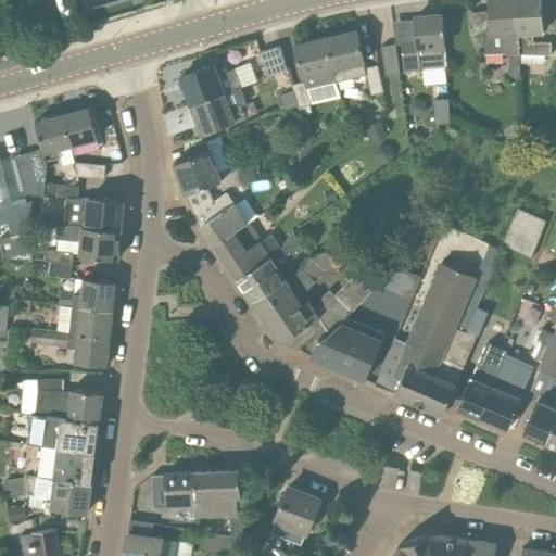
[(502,54),(519,54),(516,0),(488,0),(489,11),(471,12),(474,37),(483,36),(484,54),(502,54)]
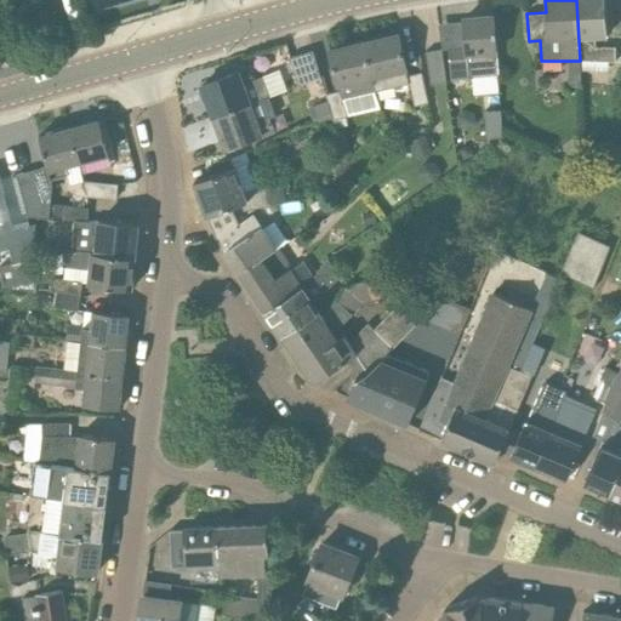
[(592,38),(608,38),(604,0),(576,0),(580,61),(615,62),(615,47),(596,47),(596,43),(592,38)]
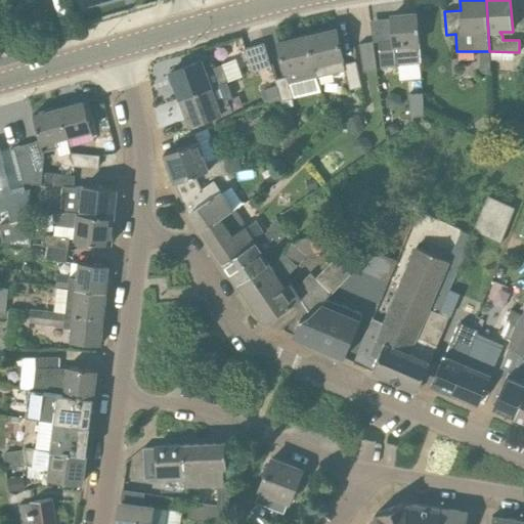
[(395,66),(421,64),(418,14),(391,16),(393,40),(378,41),(380,68),(395,67),(395,66)]
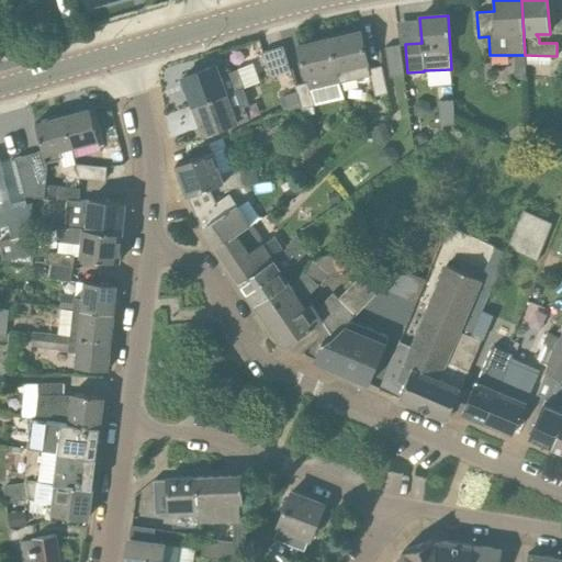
[(381,66),(369,68),(360,31),(327,38),(339,83),(370,77),(374,97),(388,93),(381,66)]
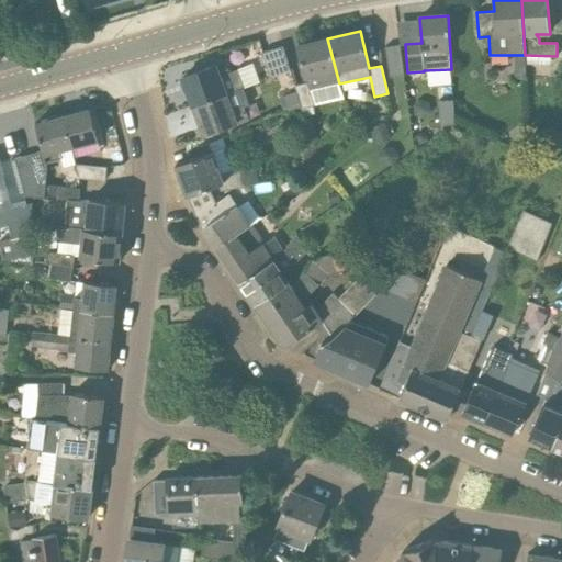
[(310,89),(339,83),(327,38),(299,45),(307,82),(294,86),(296,92),(302,108),(302,109),(312,107),(315,105),(310,89)]
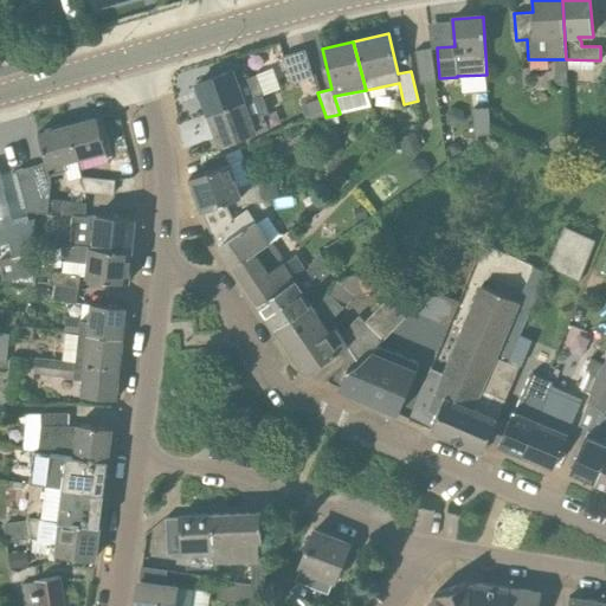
[(436,81),(431,49),(416,51),(420,83),(436,81)]
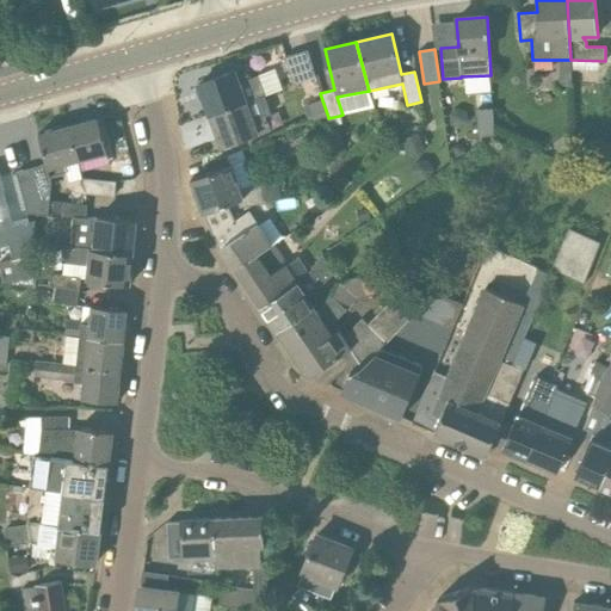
[(294,84),(316,76),(308,50),(285,57),(294,84)]
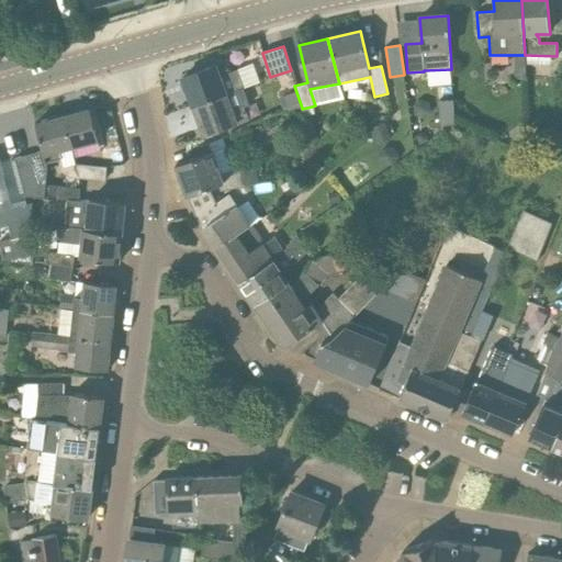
[(226,62),(182,78),(193,107),(227,94),(243,89),(237,72),(232,75),(226,62)]
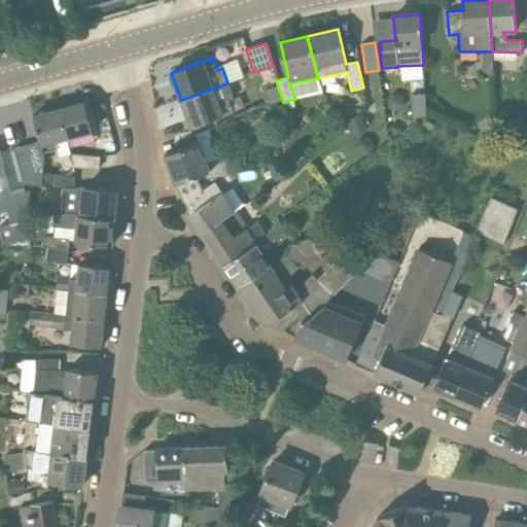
[(267,106),(283,101),(278,86),(261,93),(267,106)]
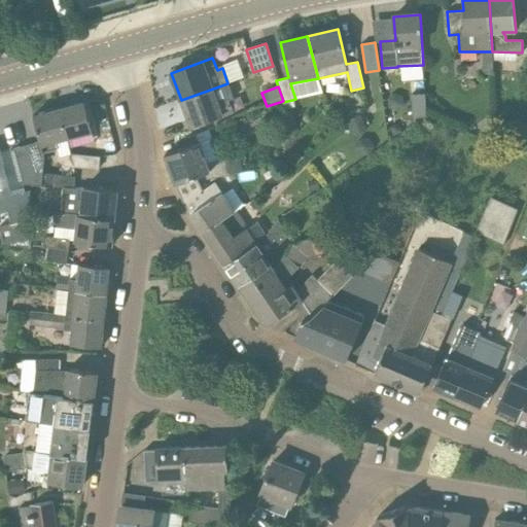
[(218,103),(213,89),(181,100),(191,127),(221,115),(222,117),(234,113),(229,100),(218,103)]
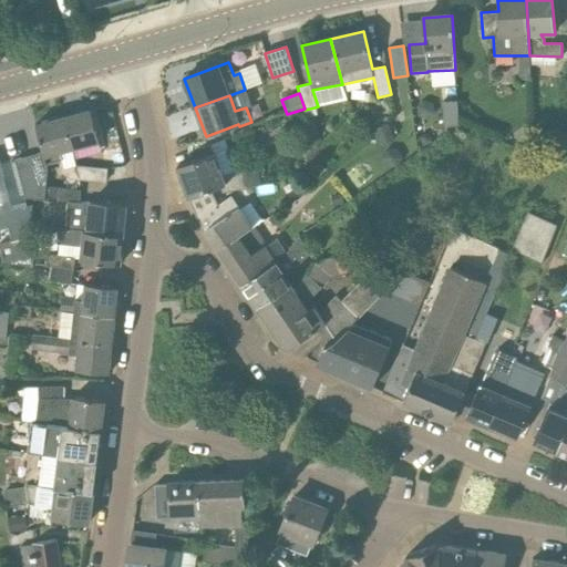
[(442,102),(444,127),(460,126),(457,101),(442,102)]
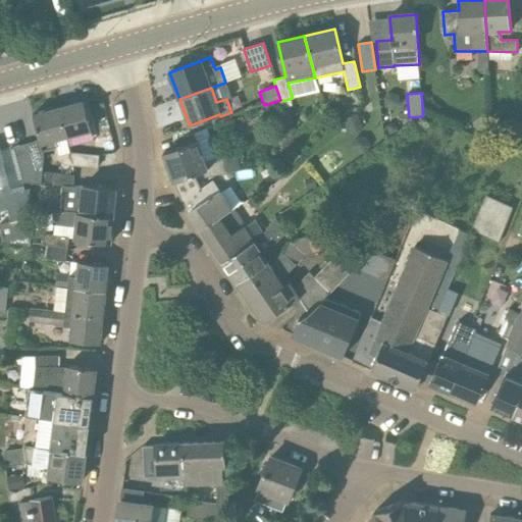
[(290,99),(280,101),(282,108),(292,105),(290,99)]
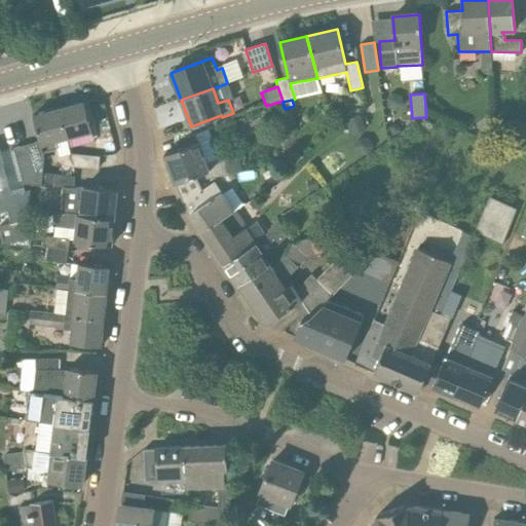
[(59,109),(67,139),(92,132),(84,102),(59,109)]
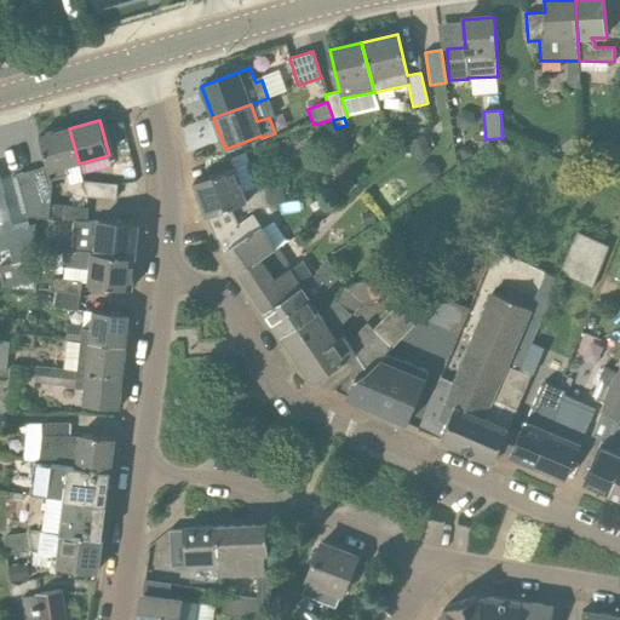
[(81,171),(79,164),(69,128),(39,136),(47,165),(51,179),(68,174),(81,171)]
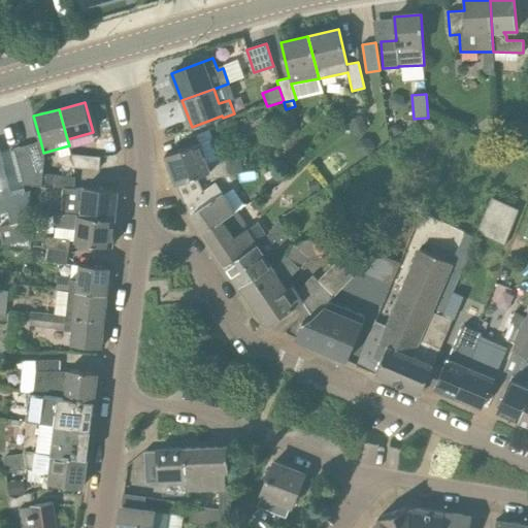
[(369,129),(361,113),(347,122),(355,136),(369,129)]
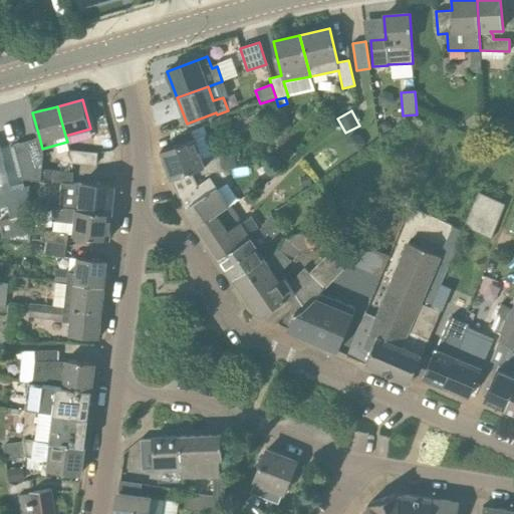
[(394,129),(392,123),(384,120),(379,123),(383,133),(394,129)]
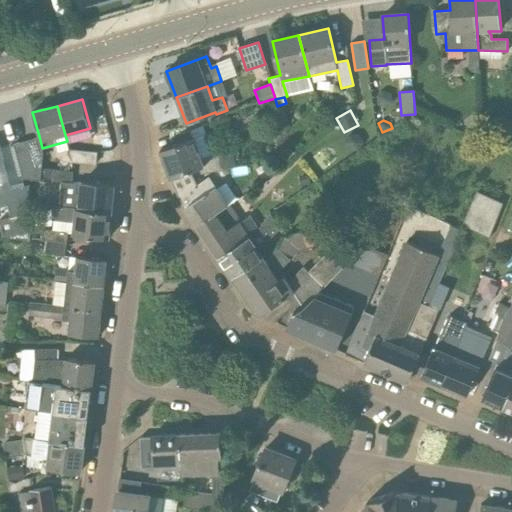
[(283,134),(275,127),(271,132),(273,140),(276,143),(283,134)]
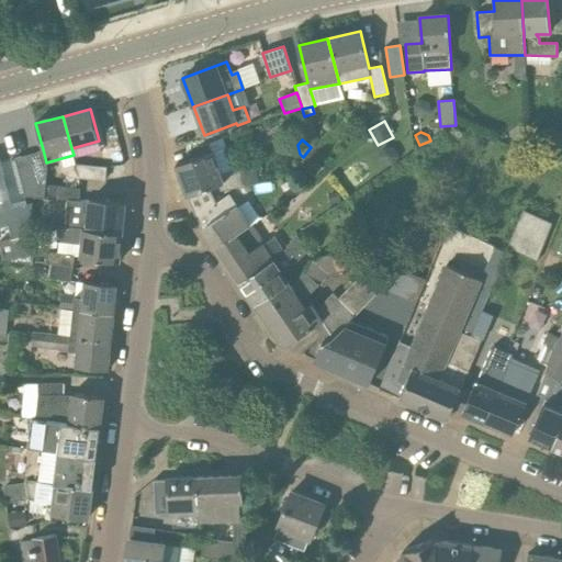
[(46,163),(43,149),(19,156),(27,190),(44,191),(47,166),(46,163)]
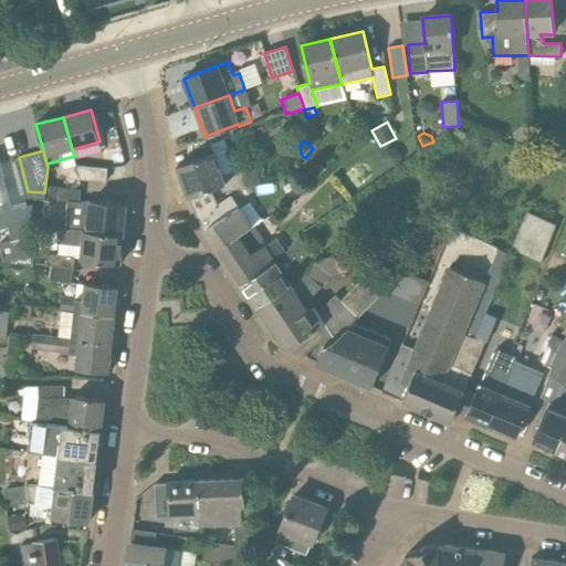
[(188,197),(207,190),(220,186),(222,191),(244,188),(242,171),(223,175),(216,153),(177,166),(188,197)]
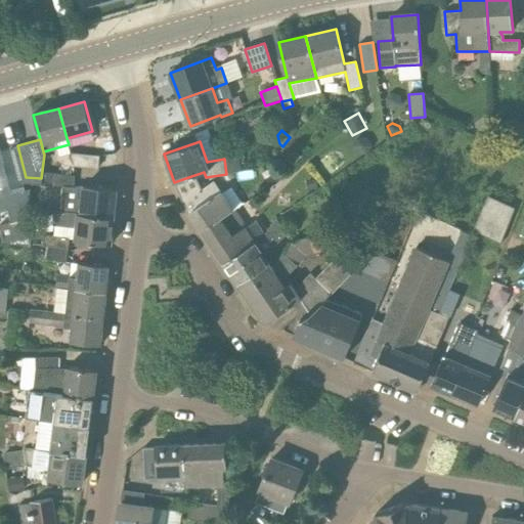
[(293,167),(301,156),(291,148),(282,160),(293,167)]
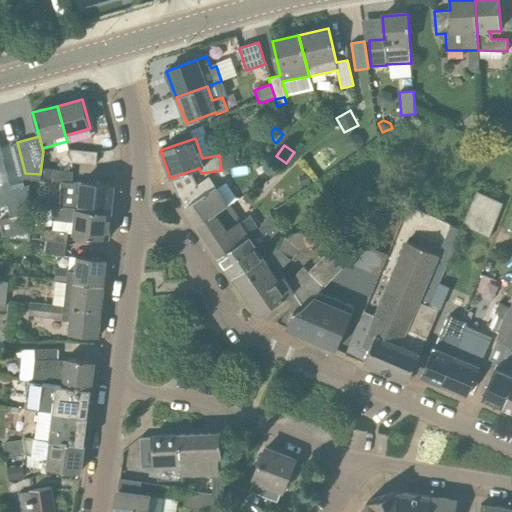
[(11,190),(0,147),(0,206),(8,205),(16,239),(29,240),(29,185),(11,190)]
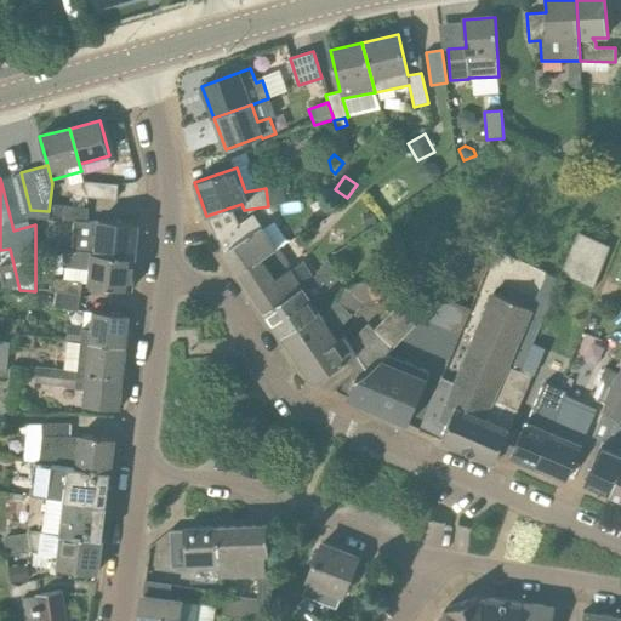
[(83,182),(87,197),(117,199),(118,186),(83,182)]
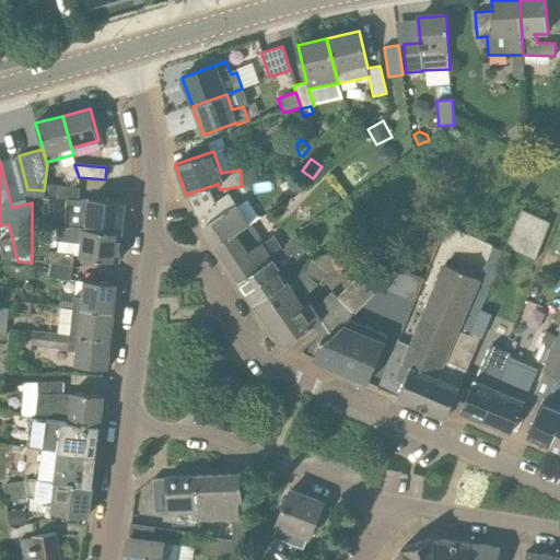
[(80,187),(69,186),(46,184),(44,197),(67,201),(67,198),(79,199),(80,187)]
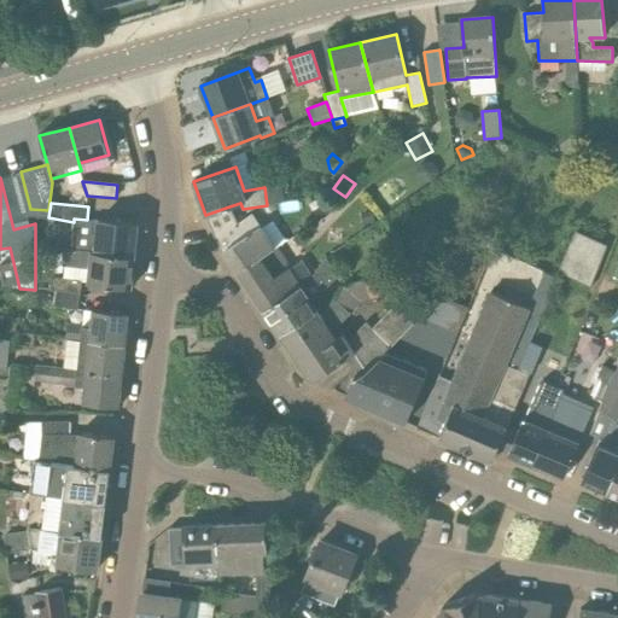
[(205,215),(215,239),(238,272),(277,249),(275,248),(261,225),(261,226),(252,213),(238,222),(232,210),(226,208),(205,215)]
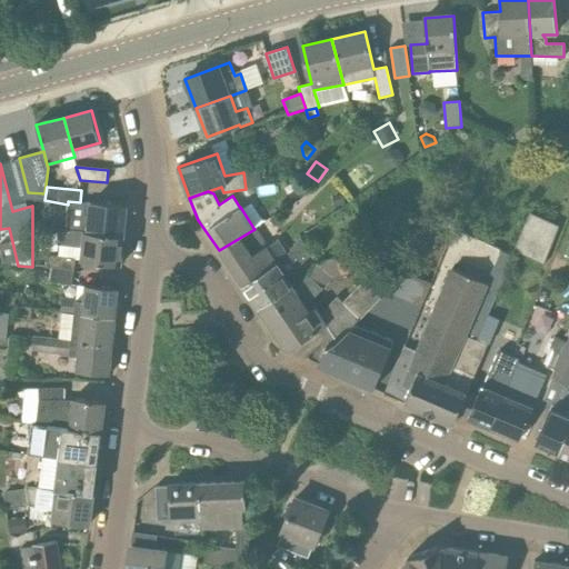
[(66,230),(89,231),(125,236),(127,207),(86,202),(86,203),(80,202),(68,201),(68,205),(67,228),(66,230)]
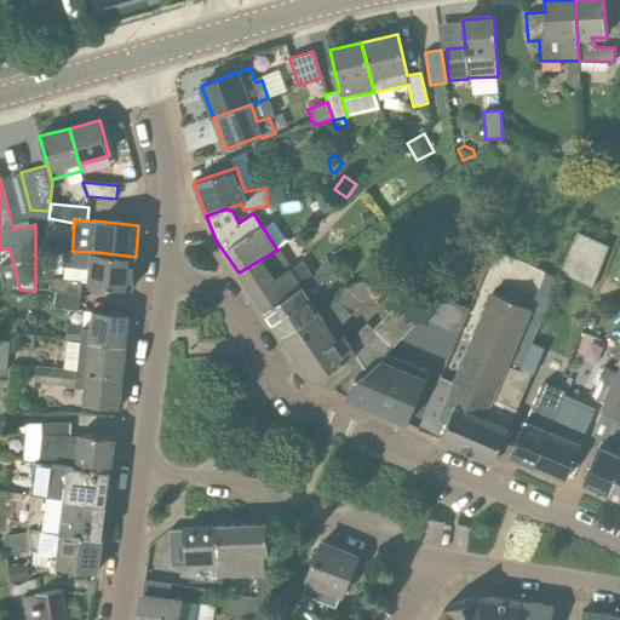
[(544,274),(557,280),(560,273),(592,288),(609,246),(566,227),(544,274)]
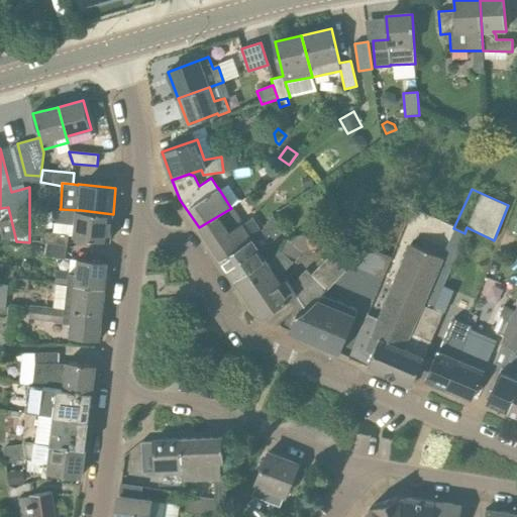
[(243,222),(232,205),(230,207),(231,208),(199,227),(221,261),(251,239),(241,224),(243,222)]
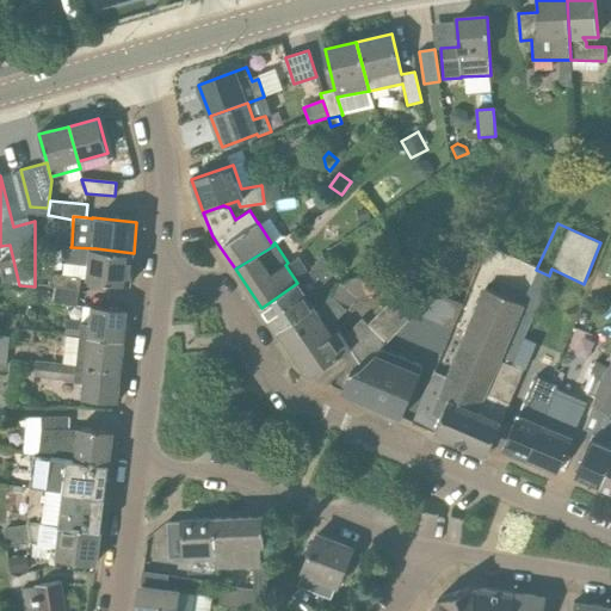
[(81,278),(86,278),(87,279),(130,284),(134,253),(96,248),(71,247),(72,245),(63,245),(62,263),(63,263),(62,276),(50,275),(50,287),(55,288),(79,291),(81,278)]
